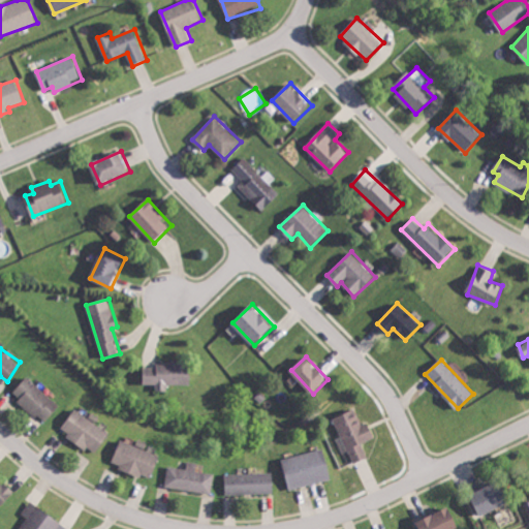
[(144,367),(144,384),(157,384),(156,391),(167,392),(167,384),(191,384),(192,363),(157,362),(157,367),(144,367)]
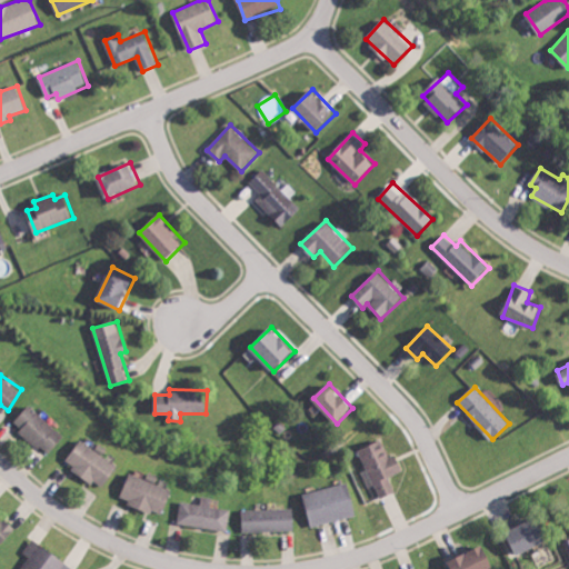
[(48,456),(65,437),(30,405),(13,423),(48,456)]
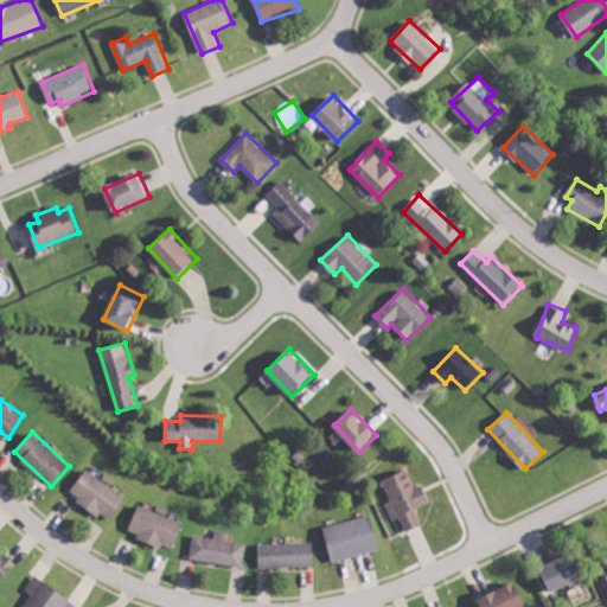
[(127,494),(108,485),(109,481),(87,468),(70,497),(112,521),(127,494)]
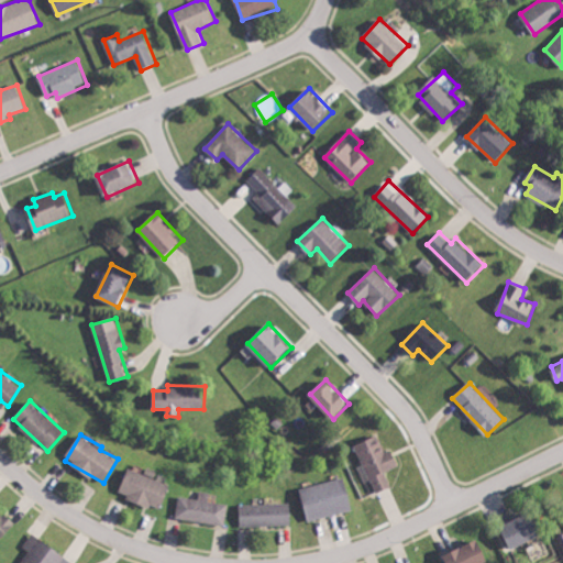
[(374,494),(392,487),(386,471),(399,466),(393,449),(385,452),(378,435),(356,444),(374,494)]
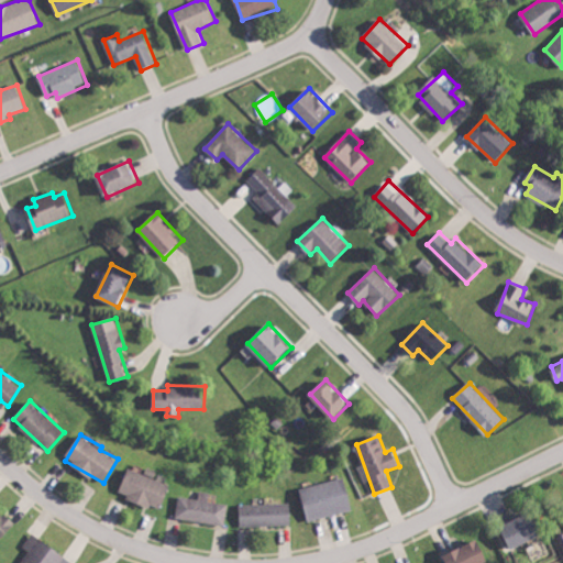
[(162,509),(170,483),(128,468),(119,496),(162,509)]
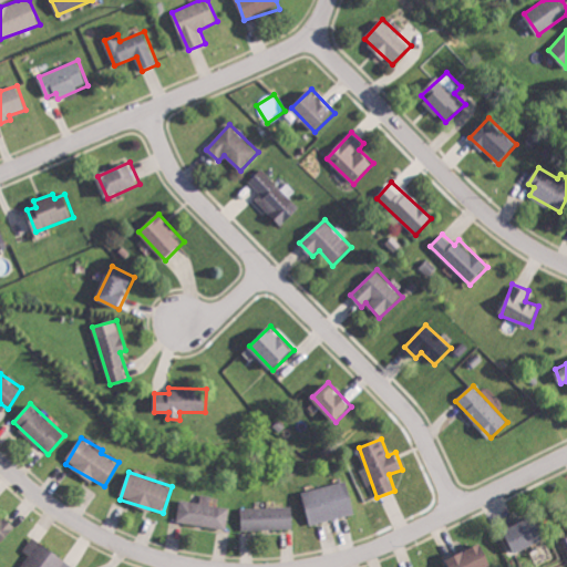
[(354,515),(348,482),(303,491),(310,524),(354,515)]
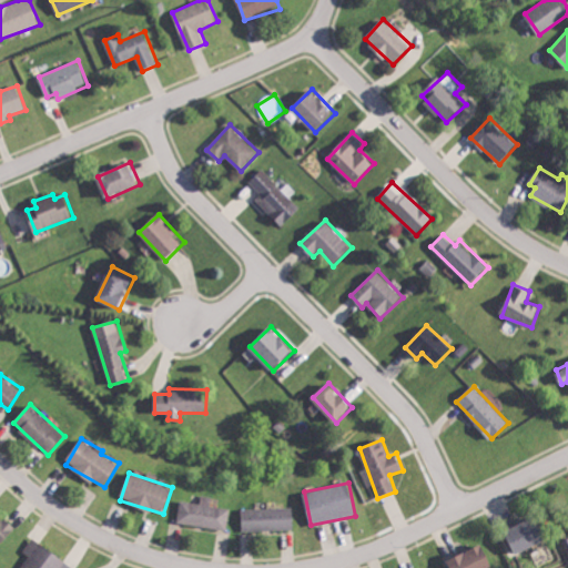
[(176,523),(227,530),(231,509),(211,506),(212,497),(201,495),(200,504),(180,500),(176,523)]
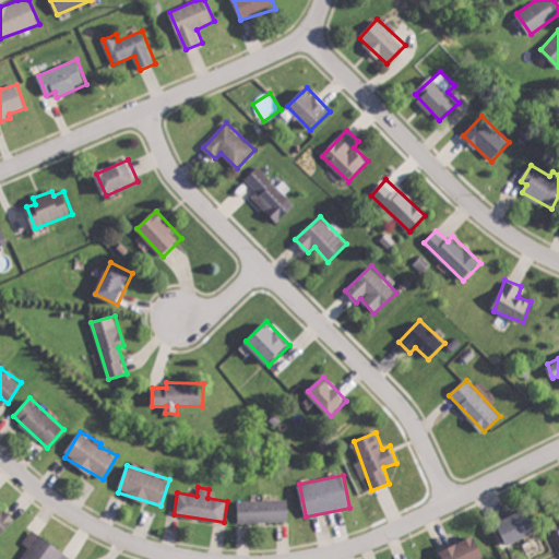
[(239,524),(290,522),(289,499),(238,501),(239,524)]
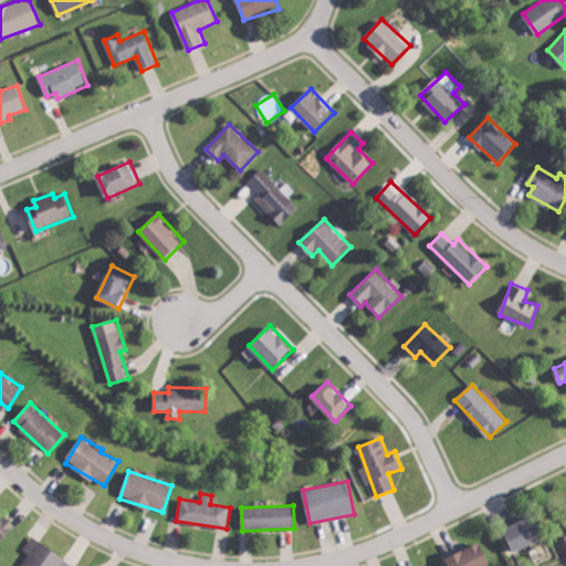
[(0,543),(16,527),(0,512),(0,543)]
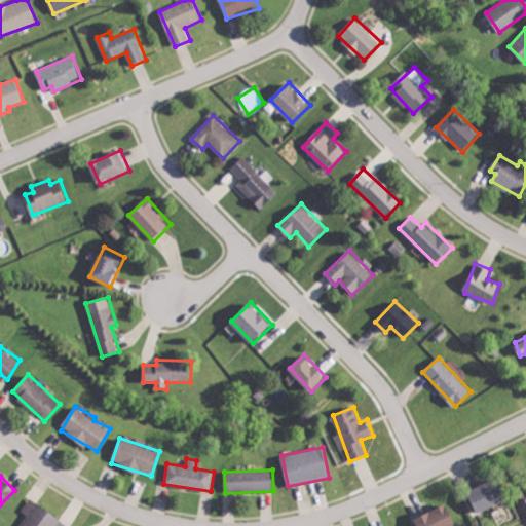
[(480,513),(509,499),(498,478),(470,491),(480,513)]
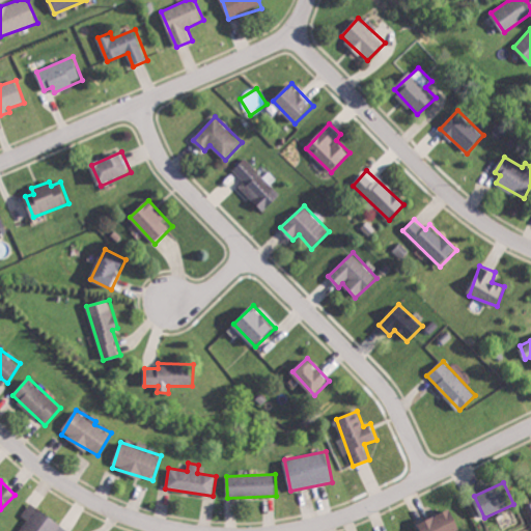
[(22,515),(28,520),(19,530),(67,530),(68,530),(32,502),(22,515)]
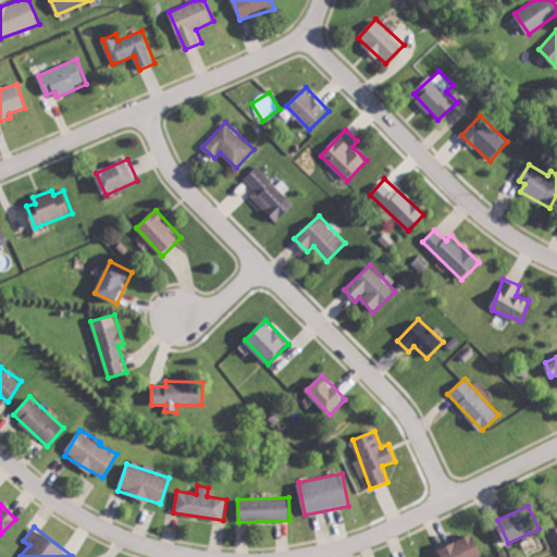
[(444,556),(484,556),(485,556),(475,534),(441,548),(444,556)]
